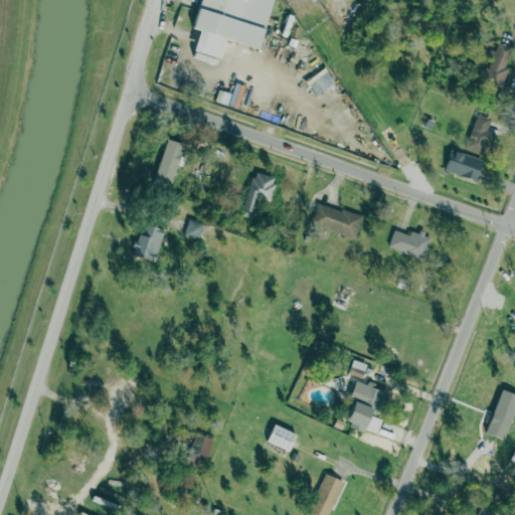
[(200,0),(272,0),(256,47),(225,36),(218,58),(192,49),(199,28),(192,25),(200,0)]
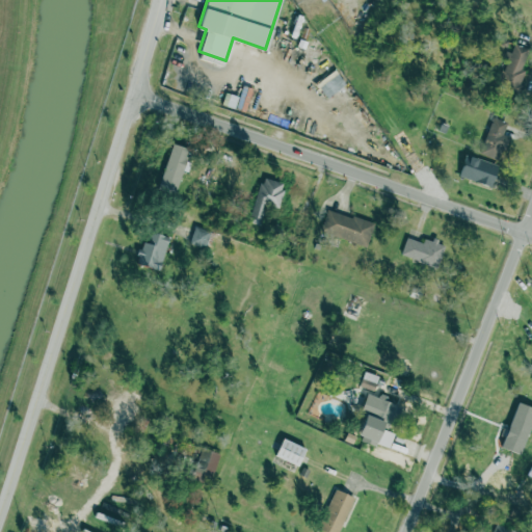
[(498,85),(517,92),(525,70),(522,69),(529,48),(513,44),(511,52),(509,52),(498,85)]
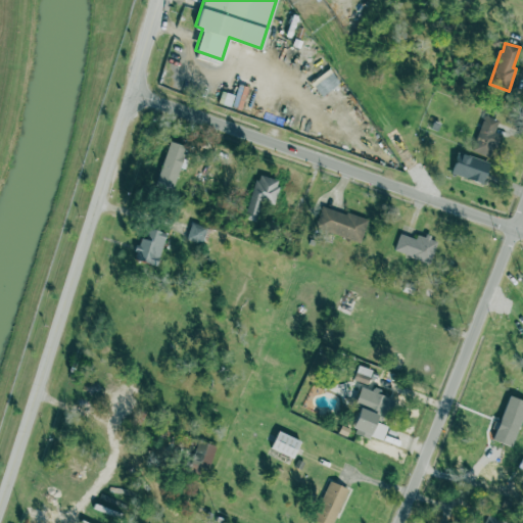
[(321,96),(340,83),(330,68),(311,82),(321,96)]
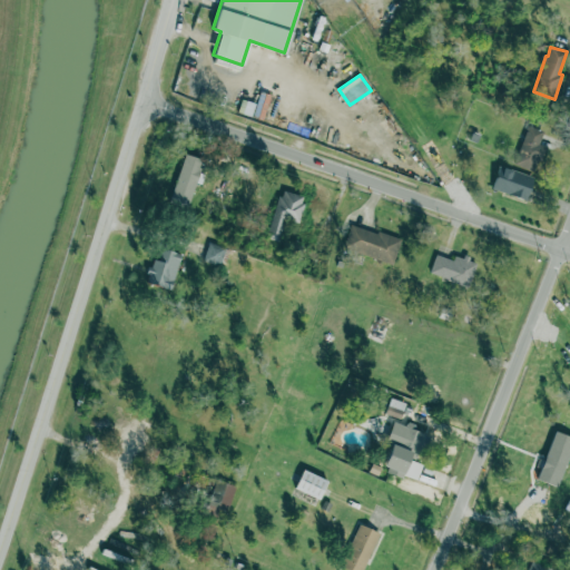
[(542,130),(526,125),(514,165),(537,170),(543,146),(539,144),(542,130)]
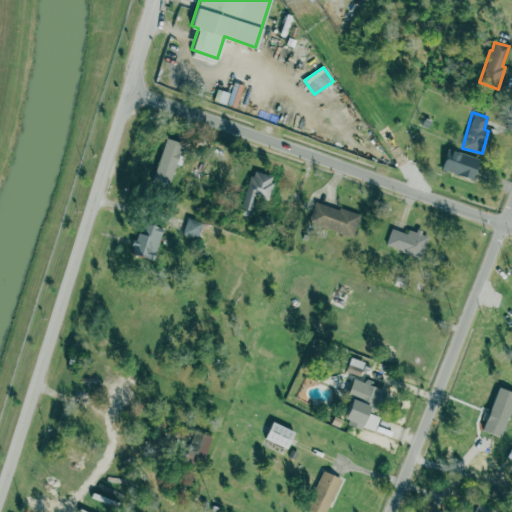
[(182,143),(166,138),(153,178),(170,183),(182,143)]
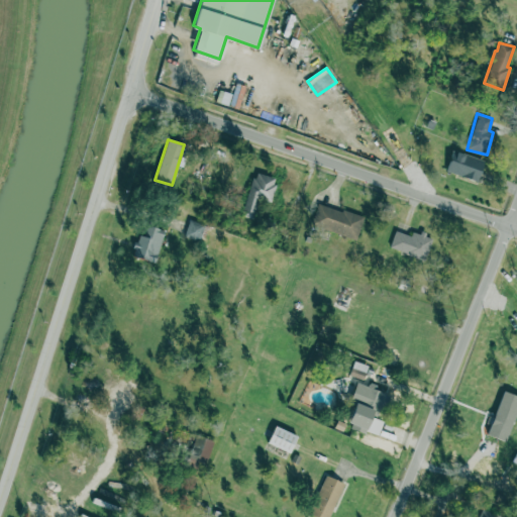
[(445,171),(477,182),(485,161),(453,149),(445,171)]
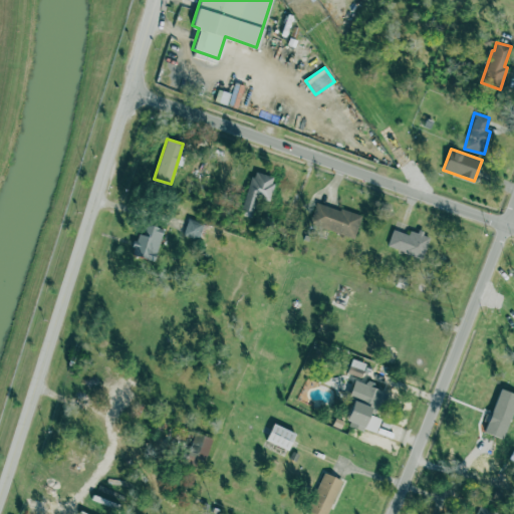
[(241,215),(251,218),(256,197),(268,201),(275,177),(252,171),(241,215)]
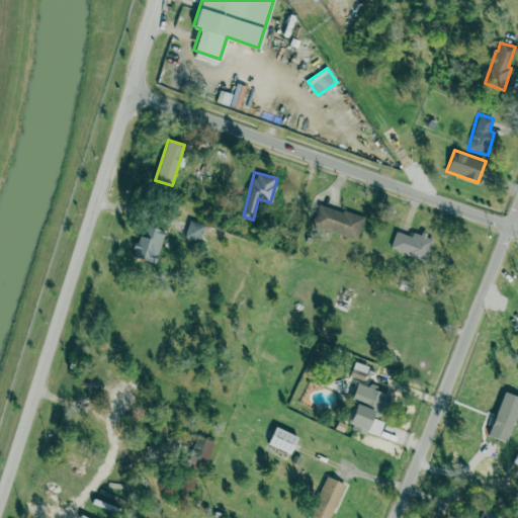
[(319,202),(312,225),(357,240),(364,218),(319,202)]
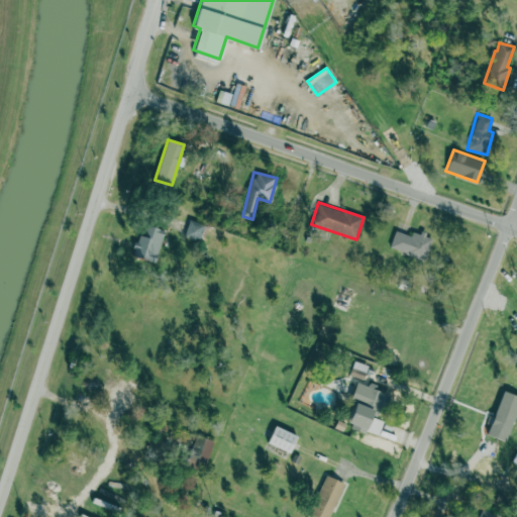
[(204,224),(189,219),(184,236),(200,240),(204,224)]
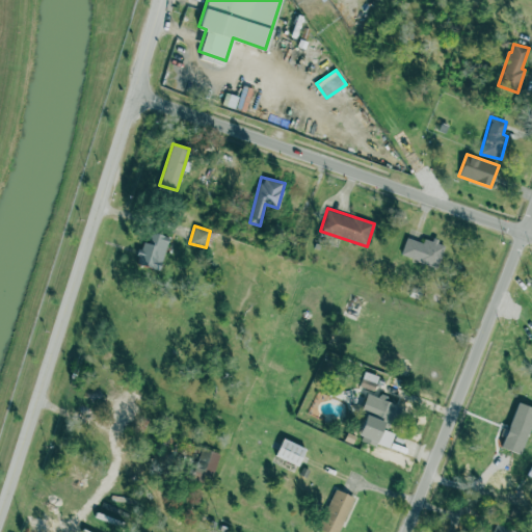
[(169,237),(152,231),(148,243),(142,241),(136,263),(159,270),(169,237)]
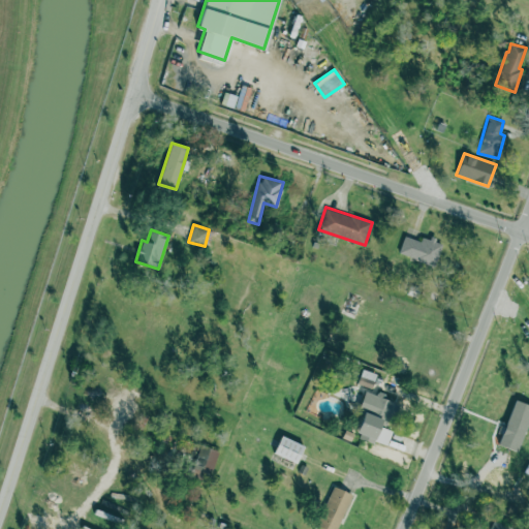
[(421,241),(404,236),(398,254),(435,266),(442,242),(423,236),(421,241)]
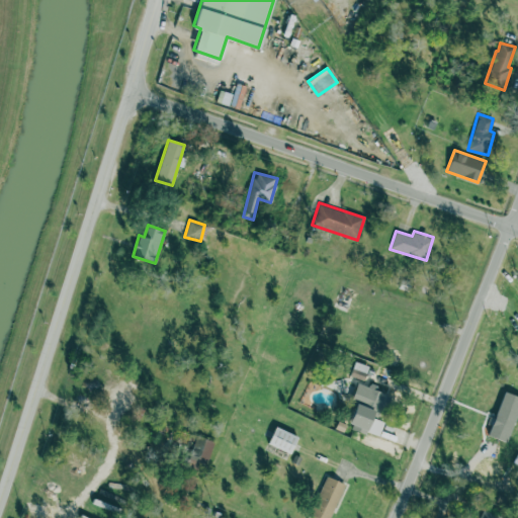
[(347,430),(359,402),(351,399),(358,380),(393,394),(383,415),(377,413),(376,417),(372,416),(364,437),(347,430)]
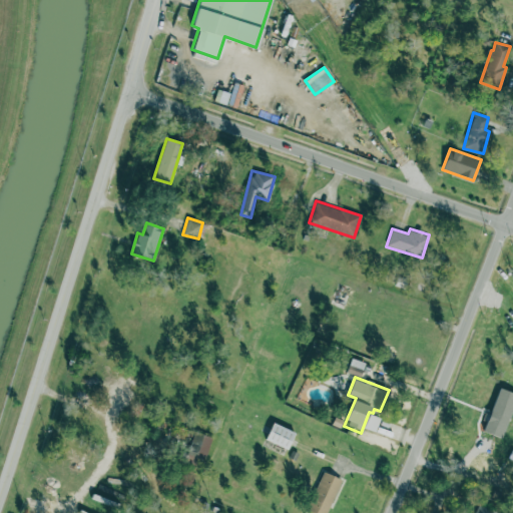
[(512,403),(512,392),(498,388),(484,432),(503,437),(512,403)]
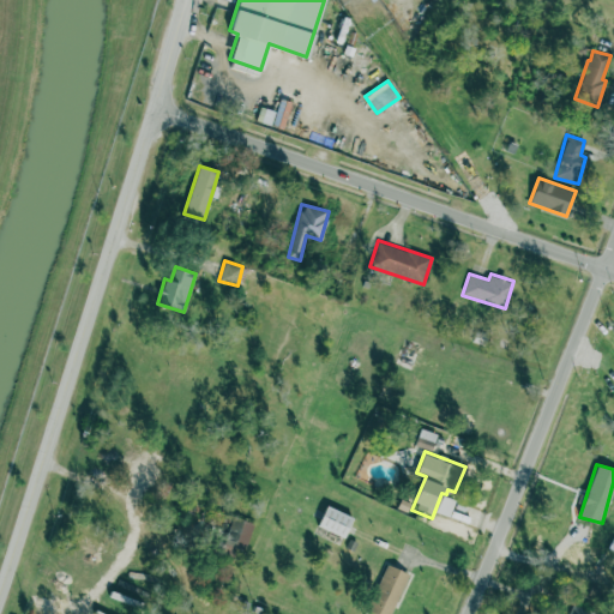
[(317,525),(344,537),(353,517),(326,505),(317,525)]
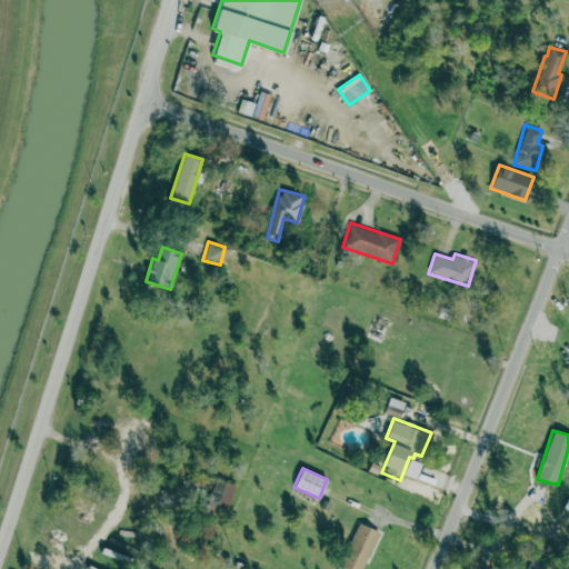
[(227,510),(235,485),(216,478),(207,505),(227,510)]
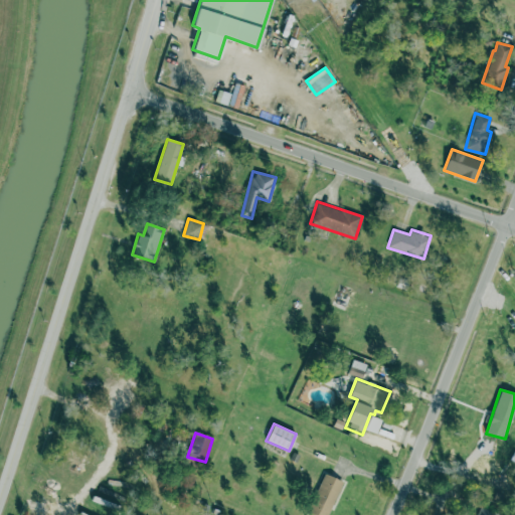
[(324,474),(343,481),(328,514),(314,514),(308,512),(324,474)]
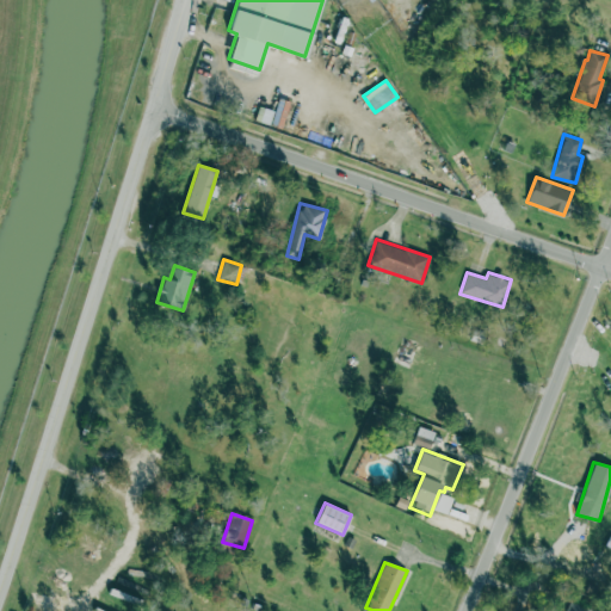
[(588,610),(590,609),(571,600),(566,610),(565,610),(545,604),(542,610),(588,610)]
